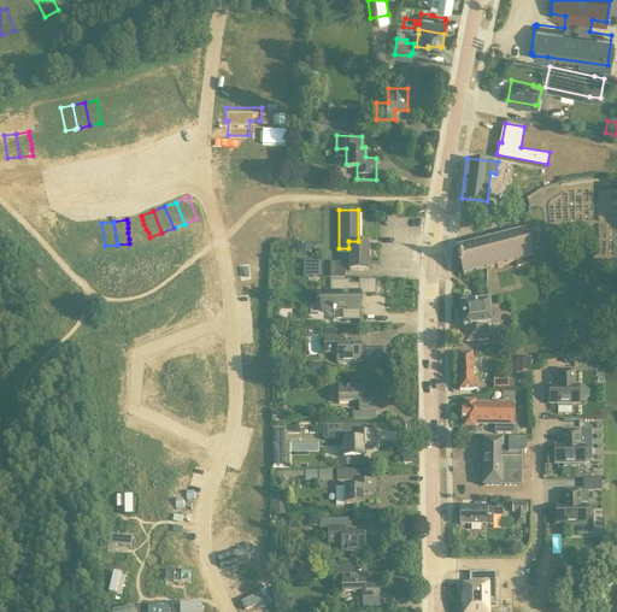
[(101,223),(89,224),(92,247),(105,246),(101,223)]
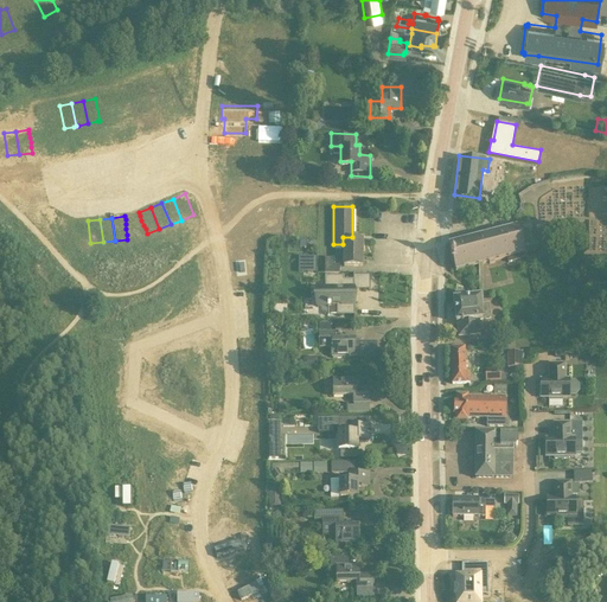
[(88,221),(75,222),(78,245),(90,243),(88,221)]
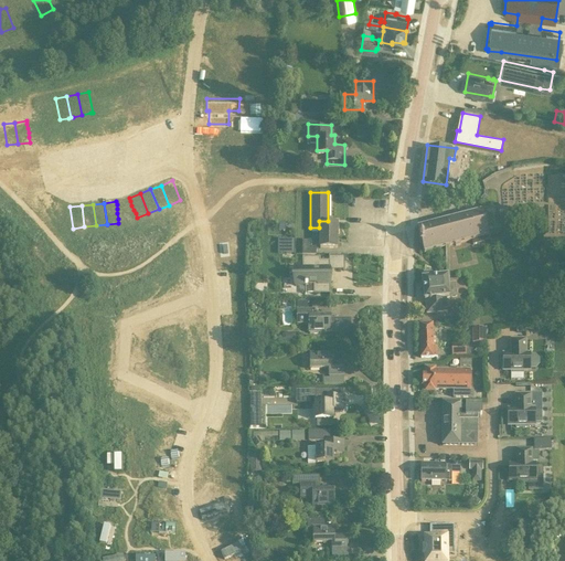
[(425,249),(445,243),(470,236),(471,242),(483,239),(483,236),(488,235),(480,208),(460,212),(418,224),(418,223),(416,224),(417,225),(419,233),(418,233),(420,241),(422,240),(424,247),(423,247),(423,249),(424,250),(425,250),(425,249)]
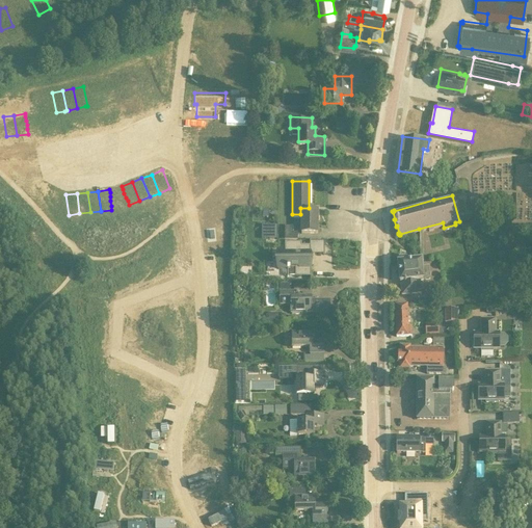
[(317,208),(309,208),(300,208),(300,214),(300,230),(317,230),(317,208)]
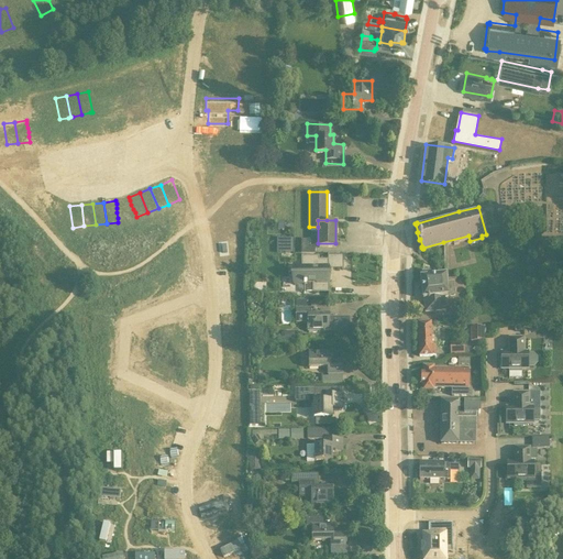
[(293,249),(293,236),(283,236),(283,249),(293,249)]
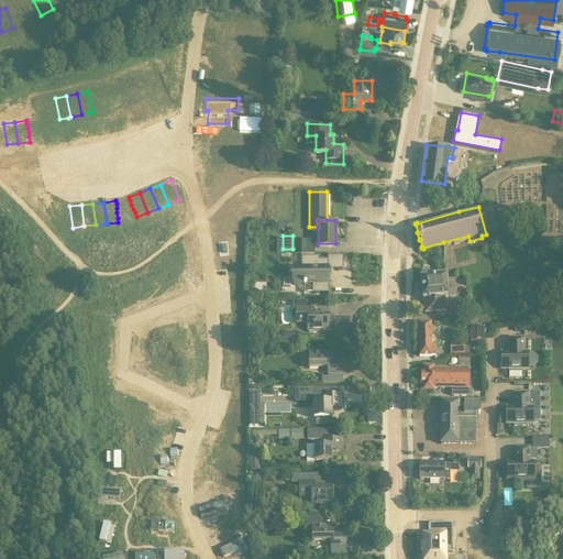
[(310,243),(310,237),(301,237),(301,251),(316,251),(316,243),(310,243)]
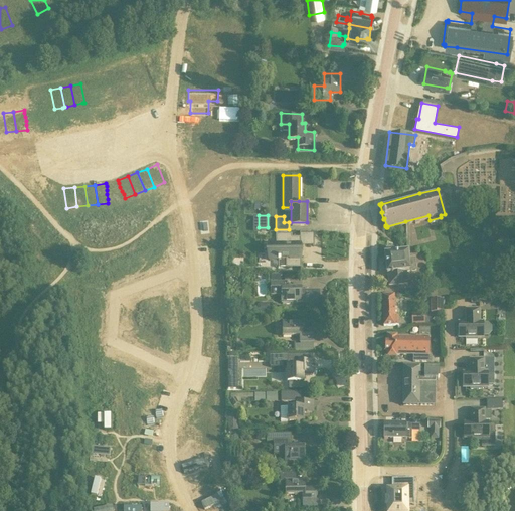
[(272,257),(276,257),(281,257),(281,254),(286,254),(286,265),(301,265),(301,234),(292,234),(292,231),(276,231),(276,241),(272,241),(272,257)]
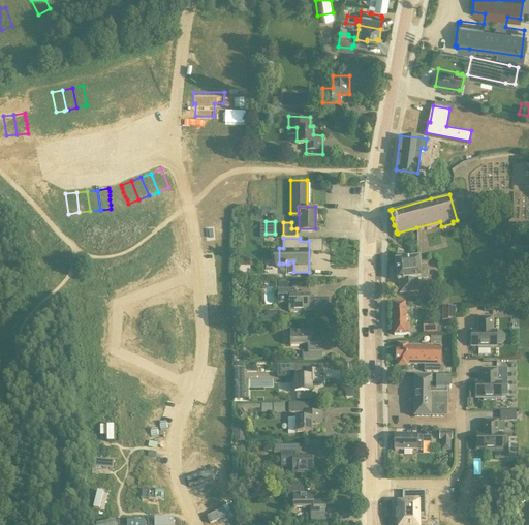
[(425,261),(419,263),(418,257),(418,255),(405,257),(405,254),(402,252),(398,252),(395,255),(395,261),(397,278),(398,278),(399,290),(418,288),(416,276),(426,275),(425,261)]
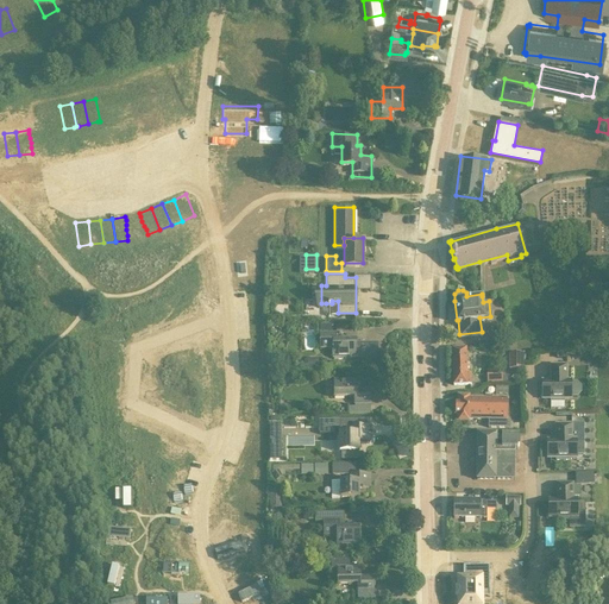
[(193,293),(181,297),(189,319),(201,314),(193,293)]
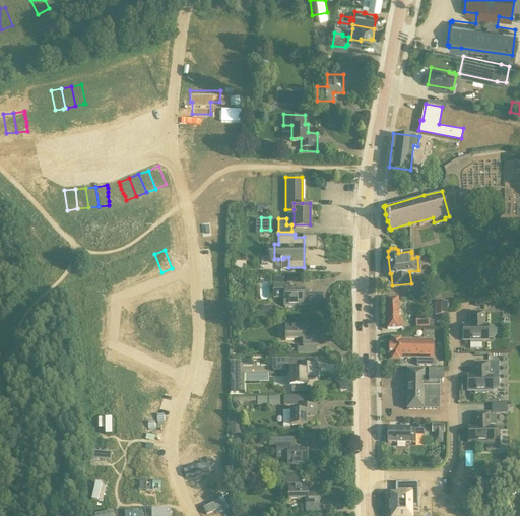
[(154,254),(144,258),(151,276),(161,272),(154,254)]
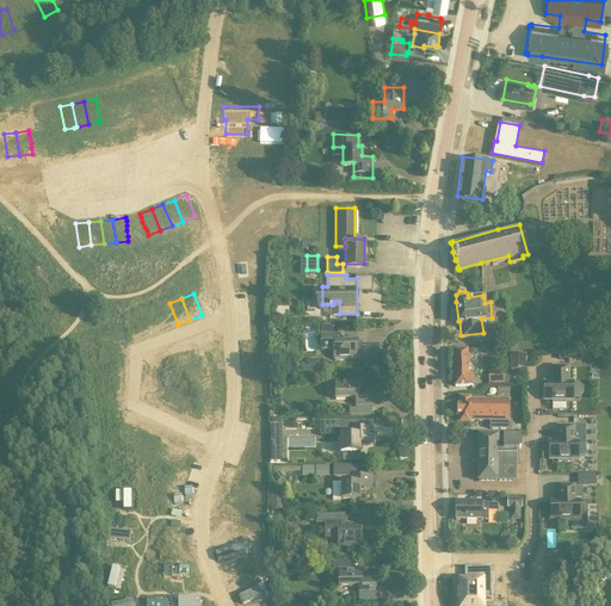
[(170,303),(159,307),(167,328),(178,325),(170,303)]
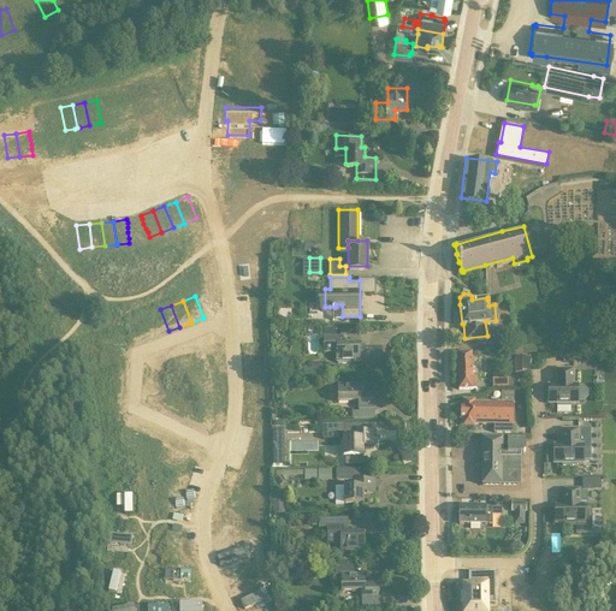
[(160,309),(148,314),(157,336),(169,331),(160,309)]
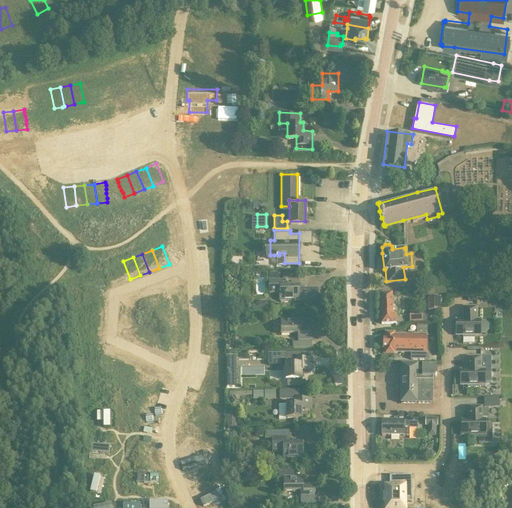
[(123,261),(113,265),(115,268),(116,272),(117,276),(119,279),(120,283),(130,279),(123,261)]
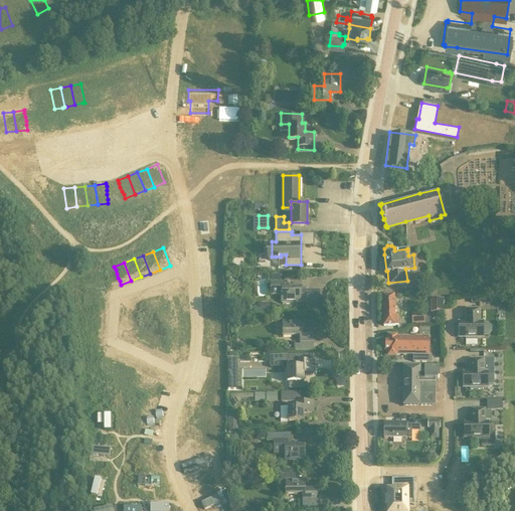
[(319,299),(319,287),(301,287),(301,285),(284,285),(284,280),(270,280),(271,292),(281,291),(282,299),(319,299)]
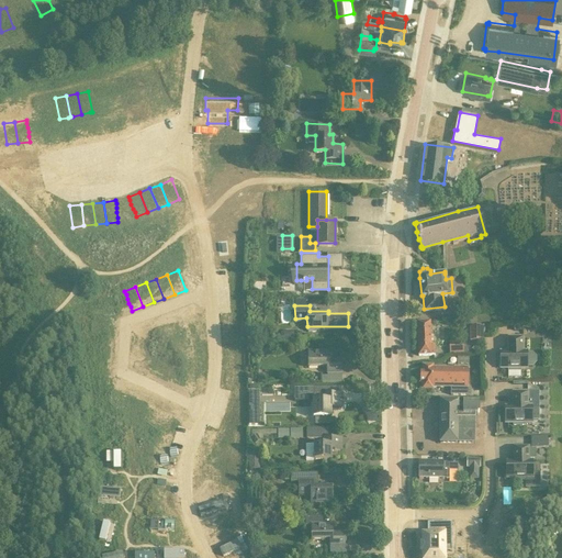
[(429,320),(417,320),(418,353),(435,352),(434,343),(430,343),(429,320)]
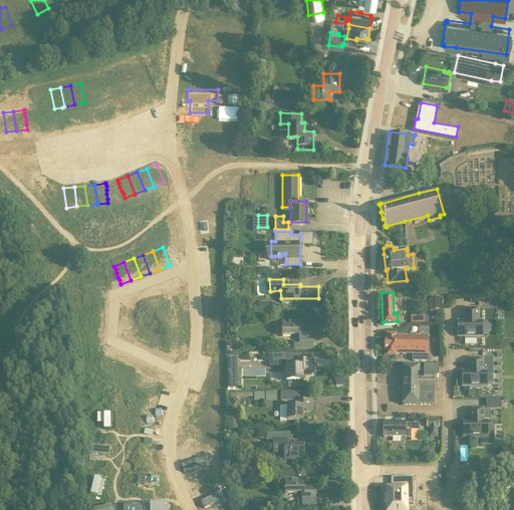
[(90,295),(89,305),(108,307),(109,296),(105,296),(101,295),(98,295),(94,295),(90,295)]
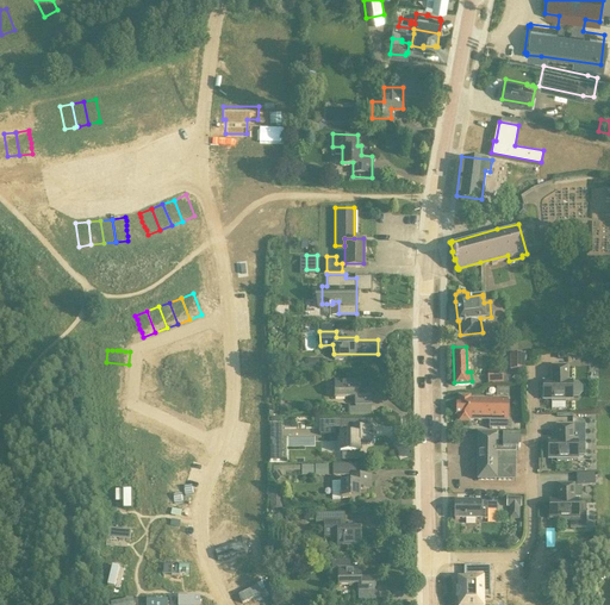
[(524,350),(510,350),(510,366),(524,366),(524,350)]
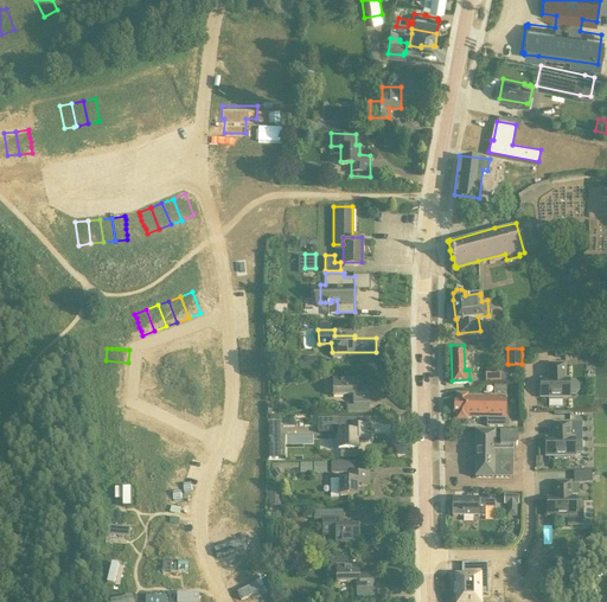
[(304,354),(304,363),(318,363),(318,354),(317,353),(306,353),(304,354)]
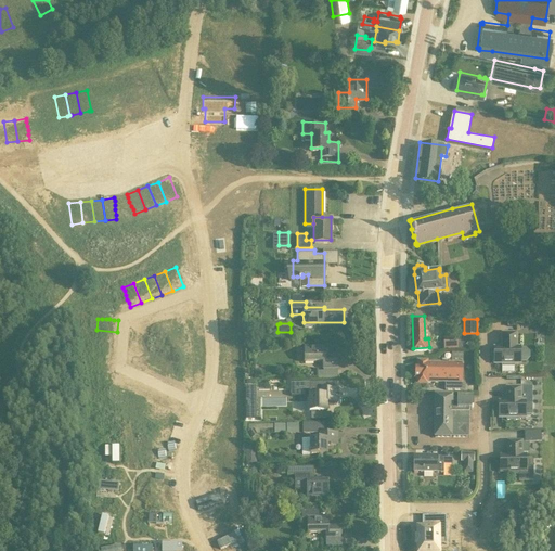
[(97,330),(95,341),(117,343),(117,332),(97,330)]
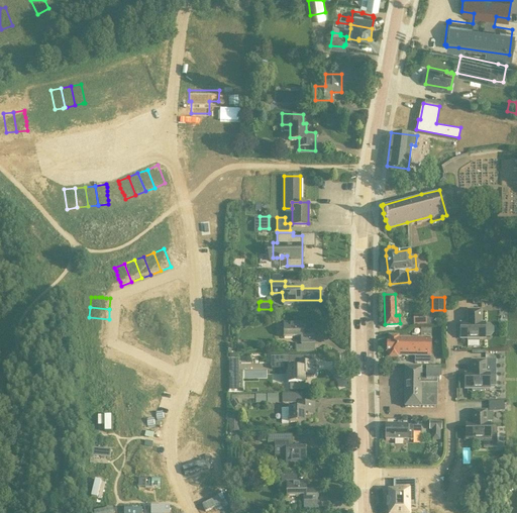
[(459,334),(460,334),(461,335),(469,335),(469,337),(479,337),(479,335),(485,335),(485,333),(490,333),(494,330),(493,325),(490,322),(485,322),(485,320),(482,320),(482,307),(468,307),(469,320),(460,320),(460,327),(459,327),(459,334)]
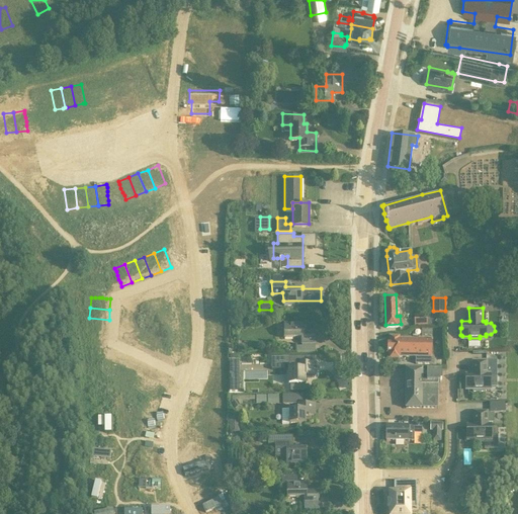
[(428,323),(427,313),(414,314),(414,324),(428,323)]
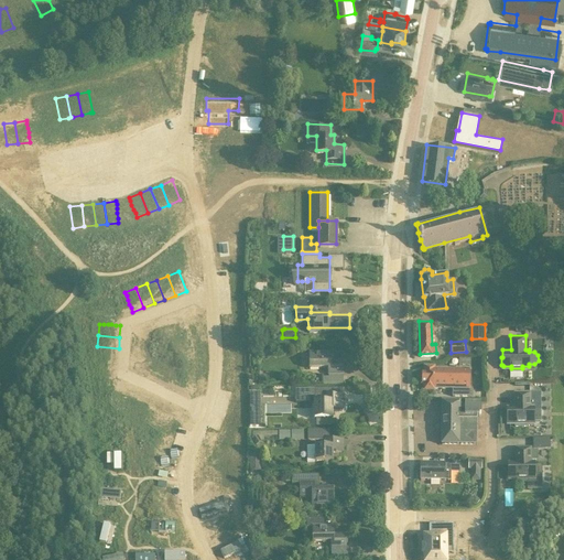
[(97,346),(96,358),(118,359),(119,348),(97,346)]
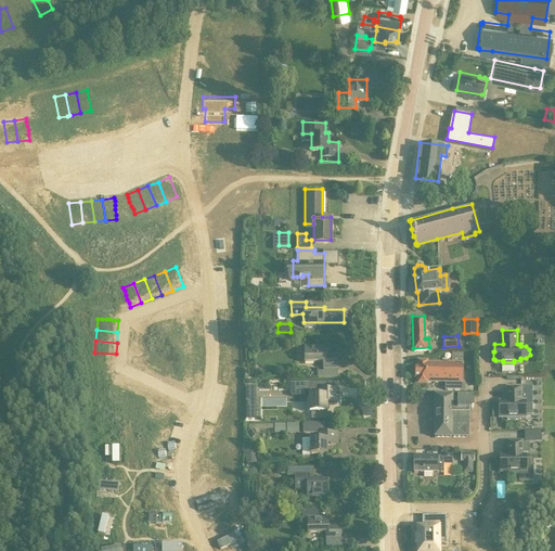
[(322,366),(337,366),(337,353),(325,353),(325,344),(304,344),(304,359),(322,359),(322,366)]
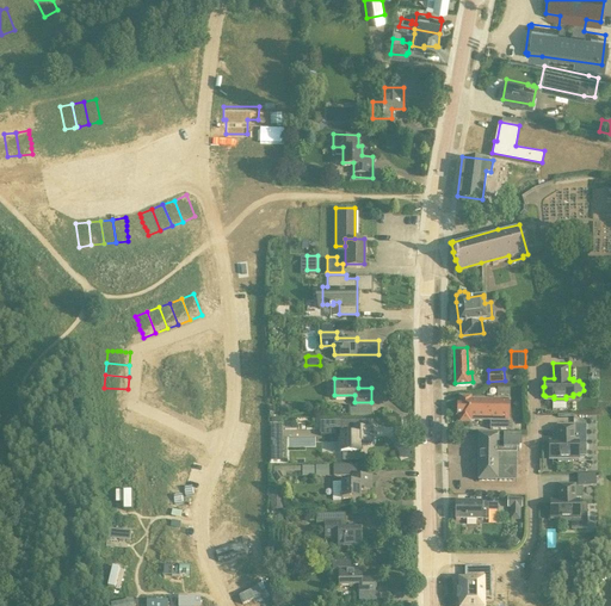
[(104,388),(104,400),(127,402),(128,389),(104,388)]
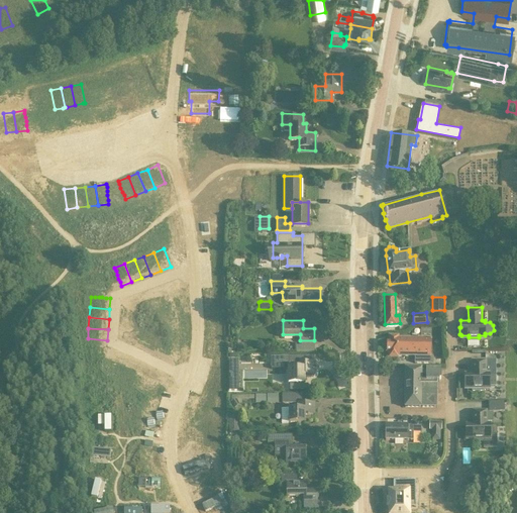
[(398,335),(398,333),(389,333),(389,339),(387,339),(386,348),(389,349),(389,354),(398,355),(398,352),(415,353),(414,361),(430,361),(431,336),(398,335)]
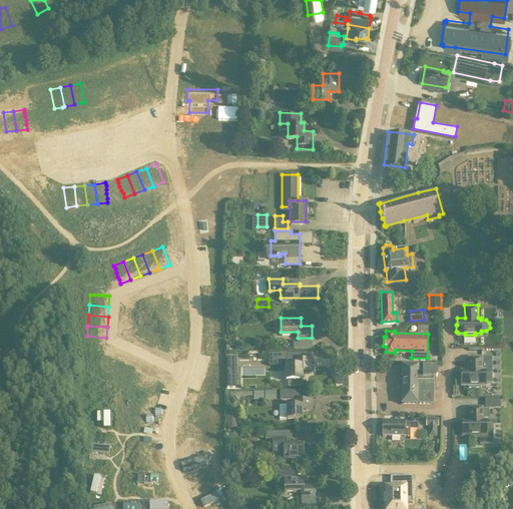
[(110,359),(109,363),(119,367),(127,349),(117,345),(115,348),(114,352),(112,355),(110,359)]
